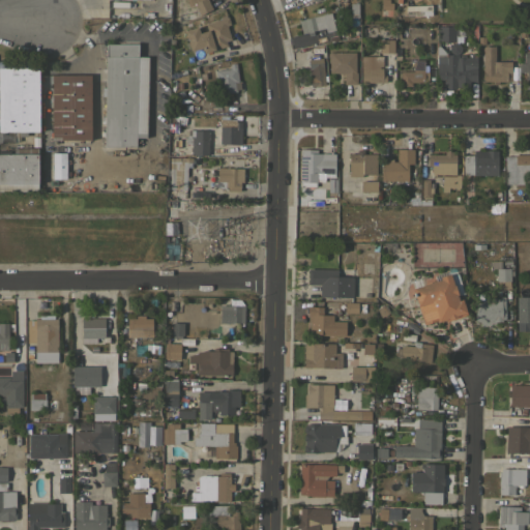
[(207,0),(212,8),(199,15),(194,3),(189,5),(186,0),(207,0)]
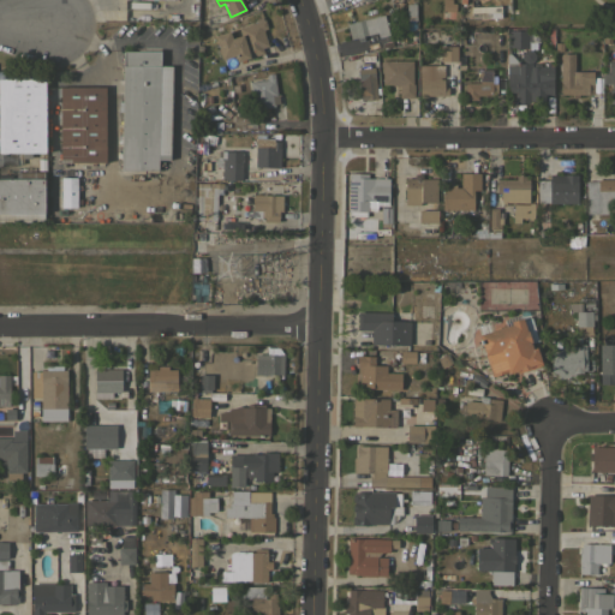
[(441,0),(451,0),(451,3),(455,3),(454,10),(441,10),(441,0)]
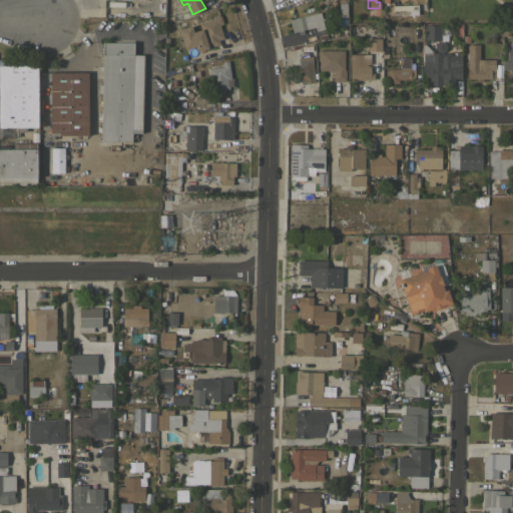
[(417,4),(417,13),(405,14),(405,10),(392,10),(392,5),(417,4)]
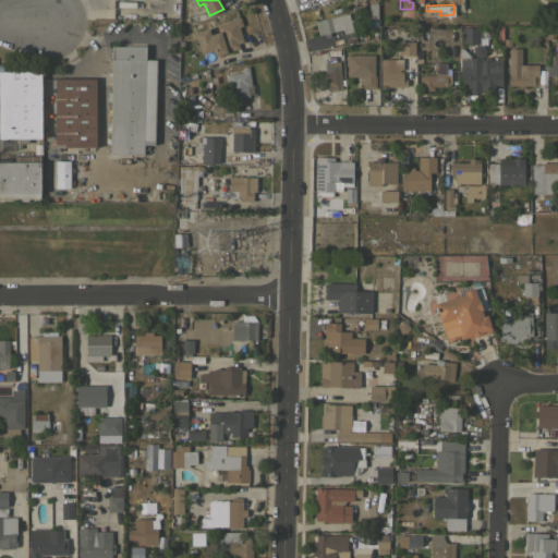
[(194,32),(207,27),(210,34),(220,31),(218,23),(231,19),(230,15),(237,13),(238,16),(239,16),(241,24),(237,25),(242,40),(237,43),(238,46),(226,50),(226,51),(214,56),(213,50),(202,53),(194,32)]
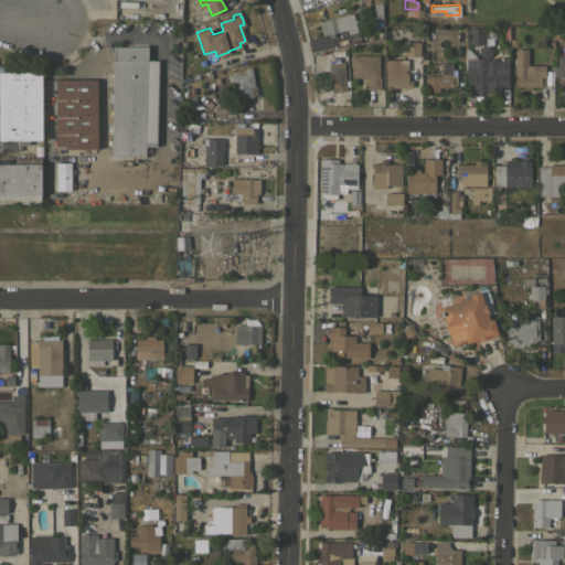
[(352,13),(353,19),(354,18),(355,21),(354,22),(356,31),(347,34),(345,30),(332,32),(333,36),(329,38),(328,34),(321,35),(318,21),(352,13)]
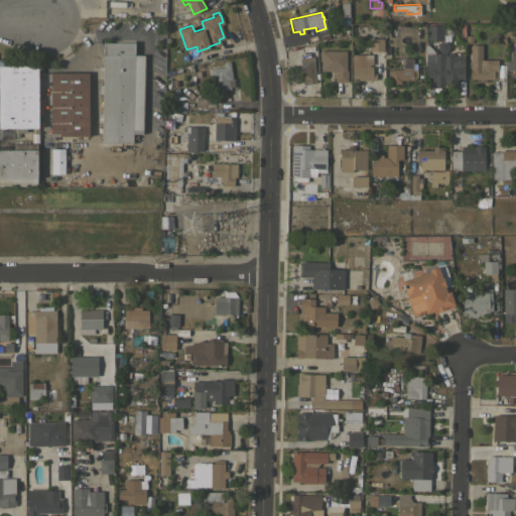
[(426,40),(426,31),(425,31),(426,24),(431,25),(431,23),(440,23),(440,25),(443,25),(442,40),(426,40)]
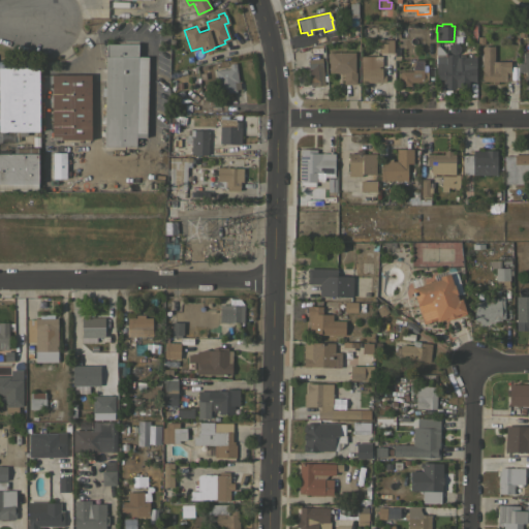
[(392,52),(378,53),(377,39),(392,39),(392,52)]
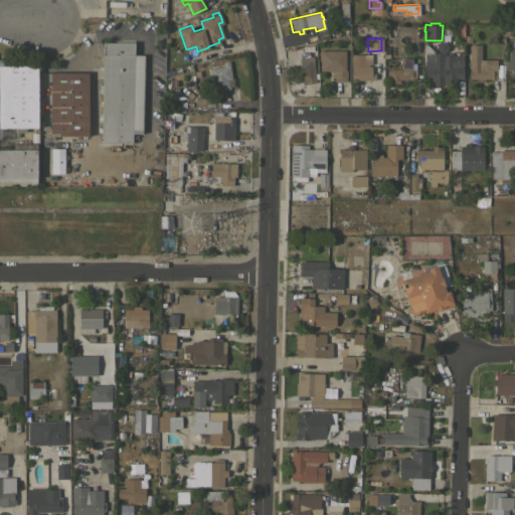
[(425,40),(430,47),(434,51),(434,52),(442,52),(442,54),(446,55),(446,52),(453,52),(453,55),(463,55),(462,78),(456,78),(456,84),(442,84),(442,87),(432,87),(432,84),(431,84),(431,77),(423,77),(423,52),(423,40),(425,40)]
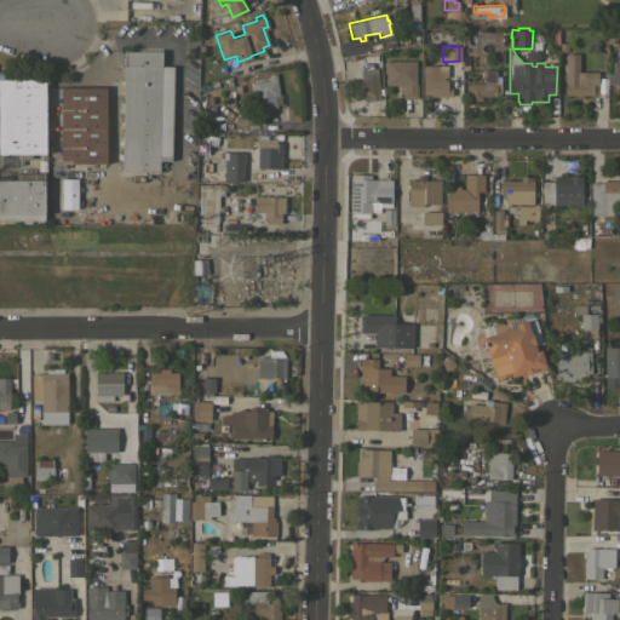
[(171,160),(159,160),(159,172),(121,171),(121,158),(119,158),(119,153),(121,153),(121,147),(120,147),(120,143),(118,143),(118,135),(121,135),(122,112),(119,112),(119,103),(122,103),(124,50),(161,51),(161,65),(173,65),(171,160)]
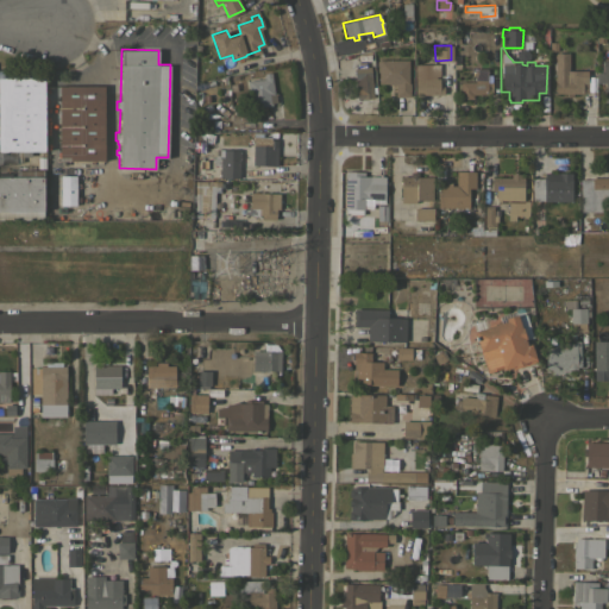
[(569,70),(586,70),(586,93),(571,93),(571,96),(565,96),(565,93),(554,93),(553,52),(567,52),(569,70)]
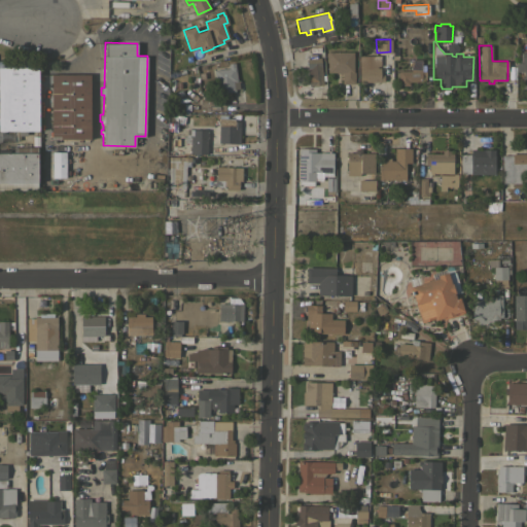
[(353,51),(353,71),(354,71),(354,83),(342,83),(342,73),(336,73),(336,72),(326,72),(326,62),(325,62),(325,56),(325,53),(326,53),(326,51),(353,51)]
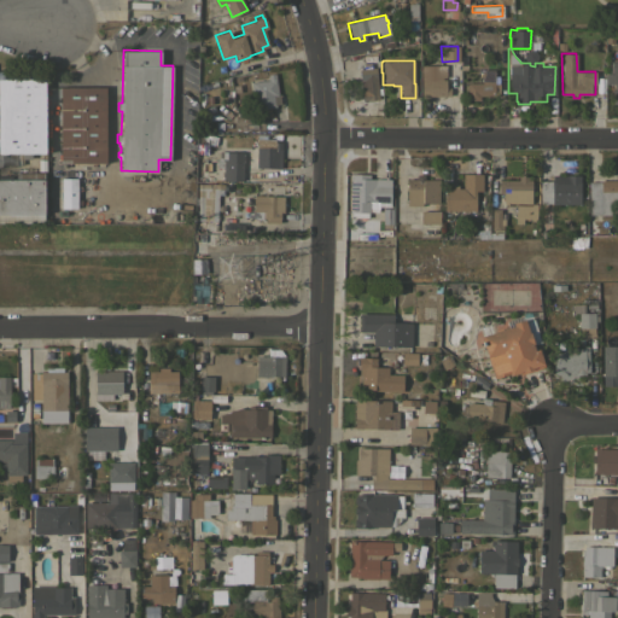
[(617,101),(613,103),(613,83),(604,83),(604,73),(610,73),(610,60),(617,60),(617,101)]
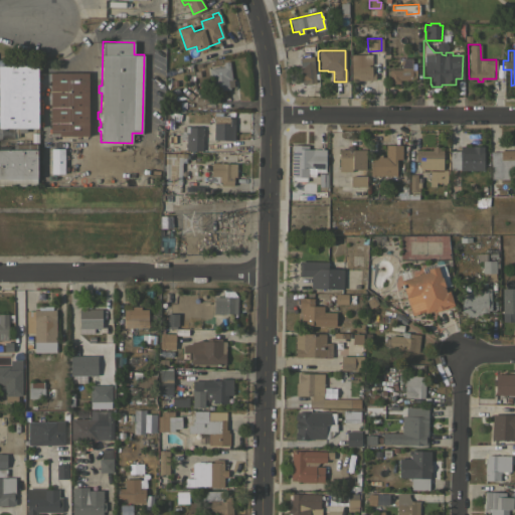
[(300,70),(298,70),(298,66),(300,66),(299,57),(302,56),(302,52),(309,51),(309,56),(315,55),(317,68),(314,68),(315,82),(301,83),(300,70)]
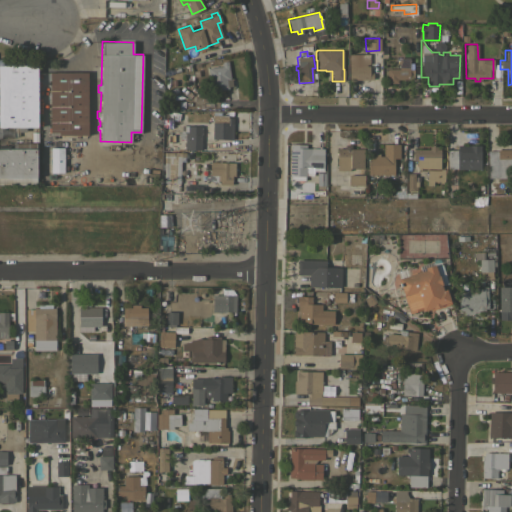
[(370,70),(370,52),(378,52),(378,70),(370,70)]
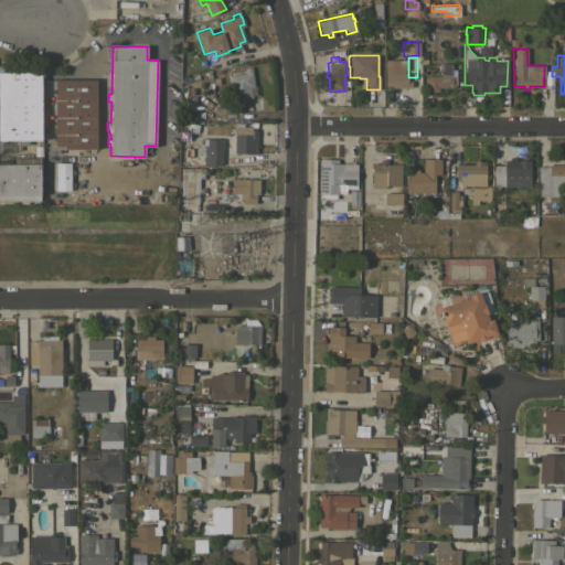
[(384,87),(384,59),(407,59),(407,71),(404,71),(404,72),(406,72),(406,80),(411,80),(411,87),(384,87)]
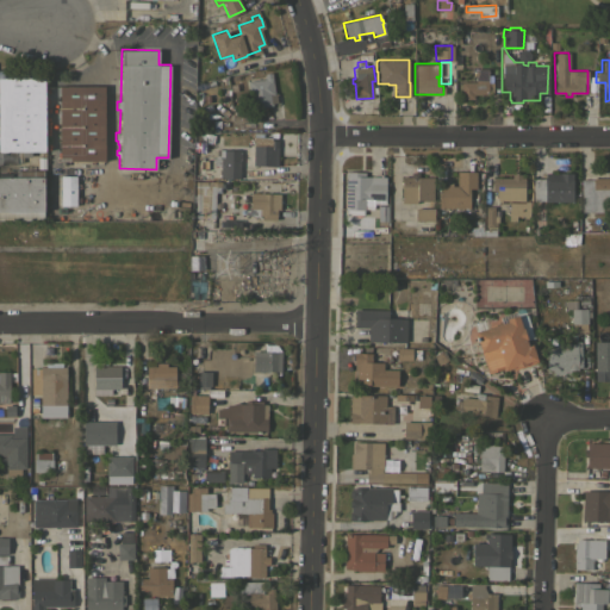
[(460,81),(474,81),(474,70),(487,70),(489,94),(472,94),(472,98),(460,99),(460,81)]
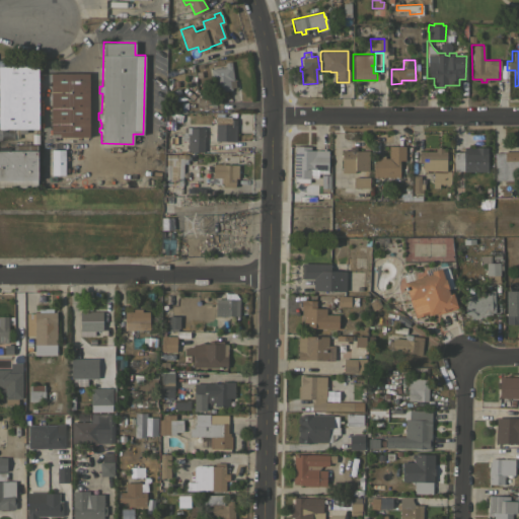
[(233,83),(230,84),(230,89),(213,91),(209,69),(225,67),(224,63),(230,62),(233,83)]
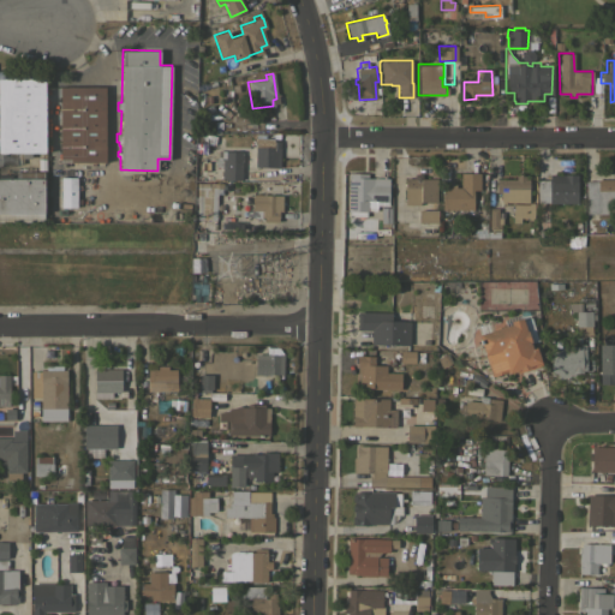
[(45,151),(30,151),(30,157),(22,157),(21,151),(0,151),(0,78),(45,78),(45,151)]
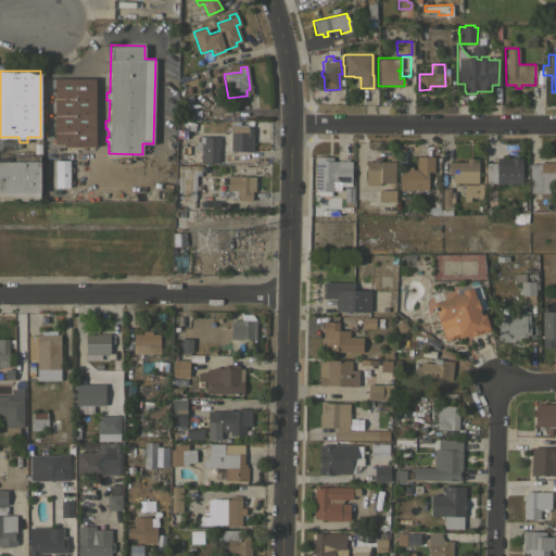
[(95,146),(54,146),(53,78),(95,78),(95,146)]
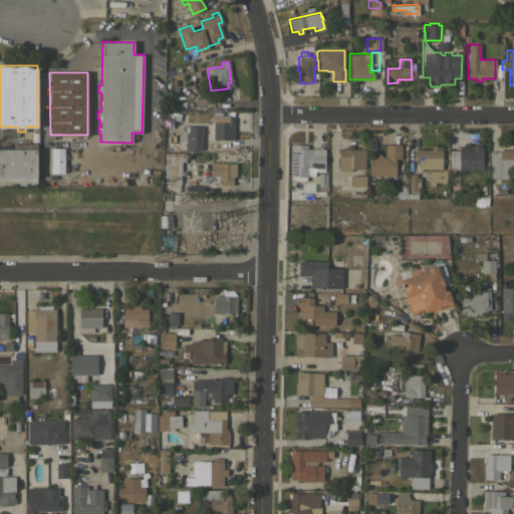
[(233,140),(212,140),(213,115),(228,115),(228,117),(234,117),(233,140)]
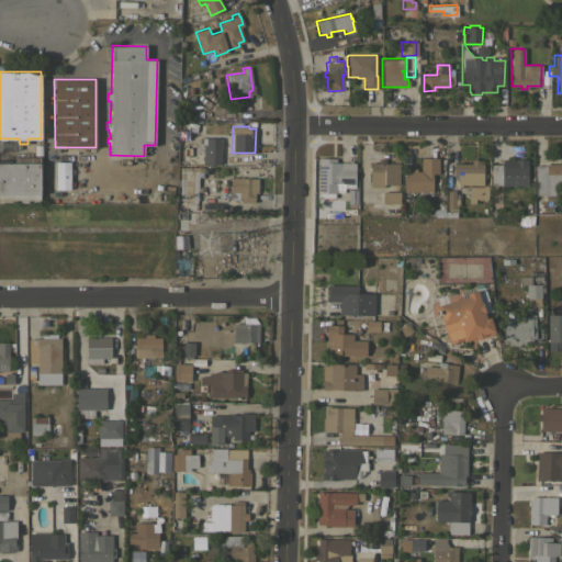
[(221,142),(222,142),(222,146),(221,146),(221,164),(205,164),(205,163),(202,163),(202,143),(205,143),(205,137),(221,137),(221,142)]
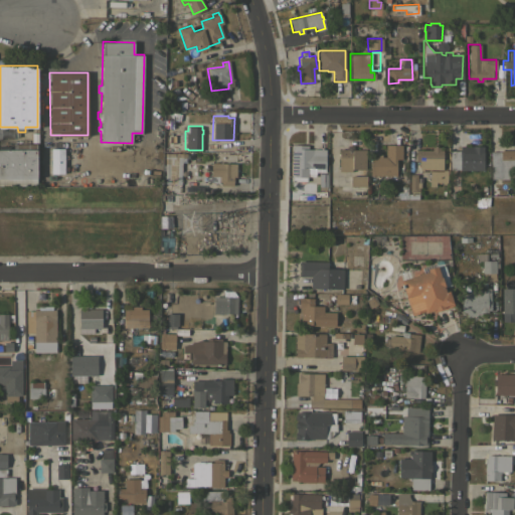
[(0,148),(13,148),(13,143),(36,143),(37,178),(30,178),(30,180),(29,180),(29,182),(22,182),(22,178),(6,178),(6,185),(0,185),(0,148)]
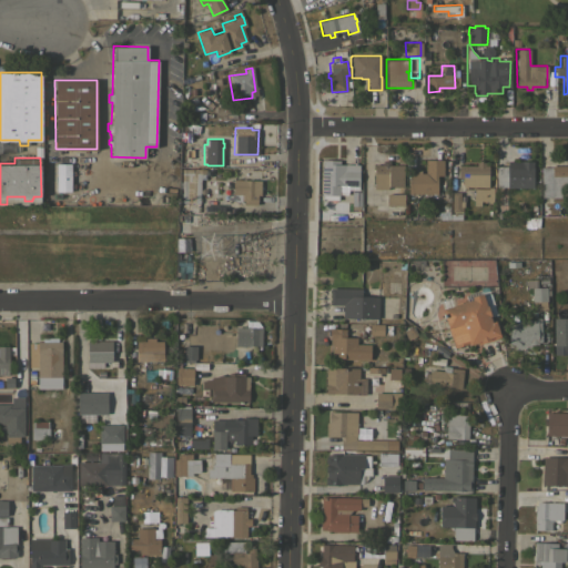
[(340,160),(340,164),(358,164),(357,190),(346,190),(346,195),(337,195),(337,201),(322,200),(322,195),(320,195),(321,160),(340,160)]
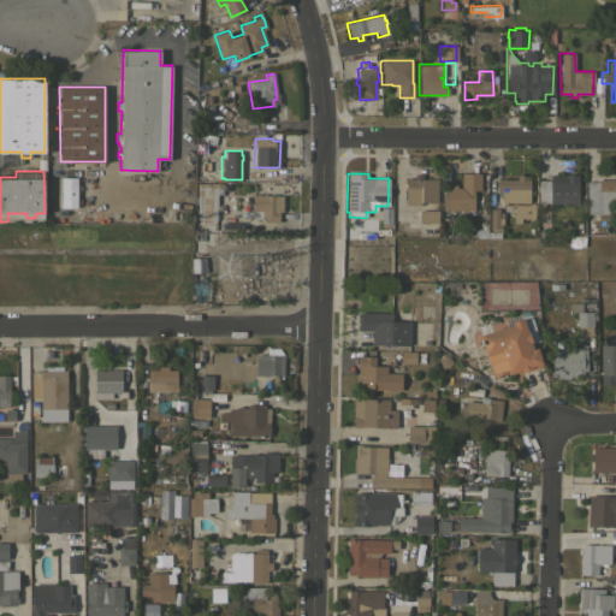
[(436,209),(438,209),(437,226),(418,226),(418,221),(408,221),(408,209),(419,209),(420,209),(420,205),(413,205),(413,206),(407,206),(407,205),(404,205),(406,178),(415,178),(415,173),(420,173),(420,179),(437,178),(436,209)]
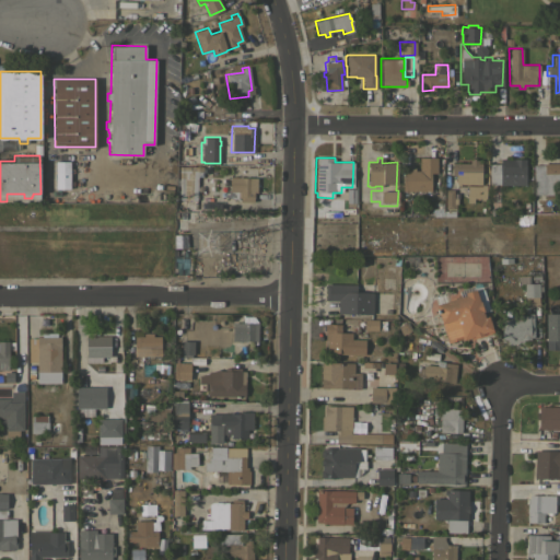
[(436,158),(436,173),(431,173),(430,190),(401,190),(401,170),(418,170),(419,158),(436,158)]
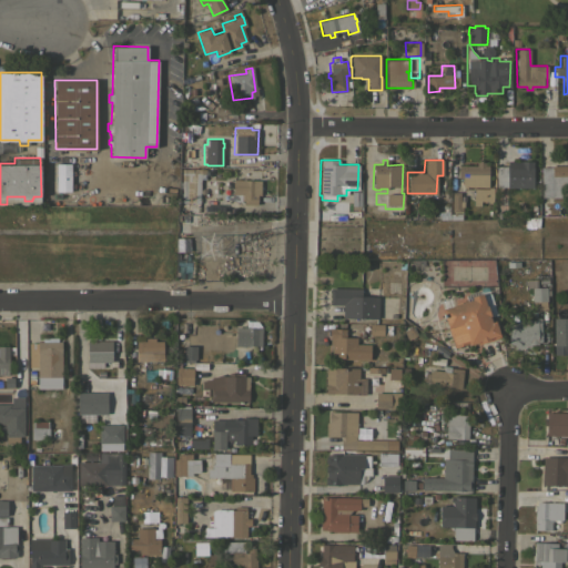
[(506,188),(506,186),(496,186),(496,165),(506,165),(506,164),(519,164),(519,160),(533,160),(533,188),(506,188)]
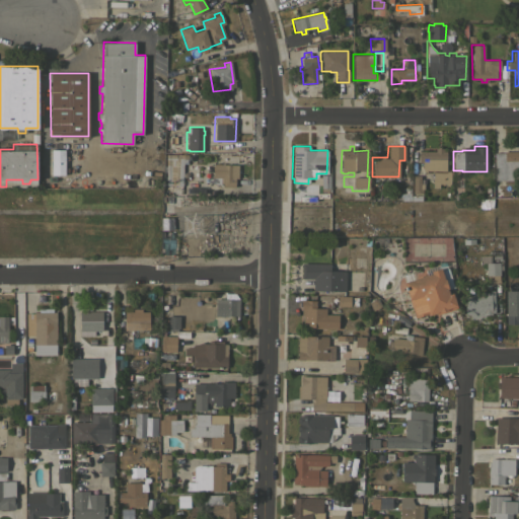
[(435,151),(435,148),(442,148),(442,151),(446,151),(446,170),(426,170),(426,172),(423,172),(423,170),(422,170),(422,162),(418,162),(418,150),(435,151)]
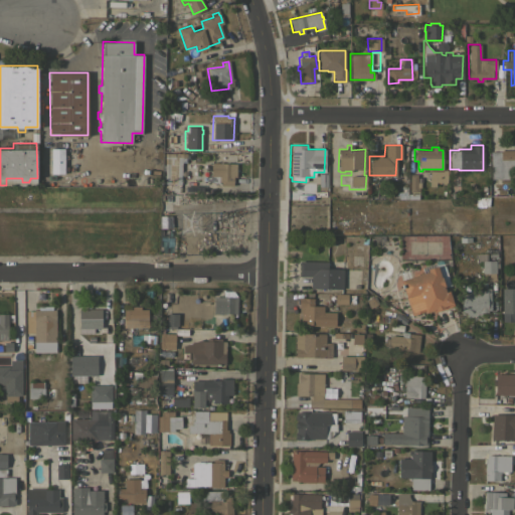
[(50,148),(63,148),(63,172),(50,173),(50,148)]
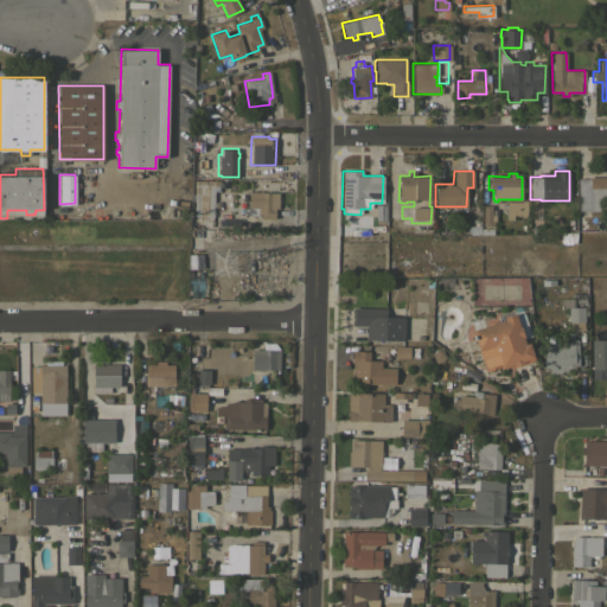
[(605,211),(577,211),(577,178),(589,178),(589,177),(605,177),(605,211)]
